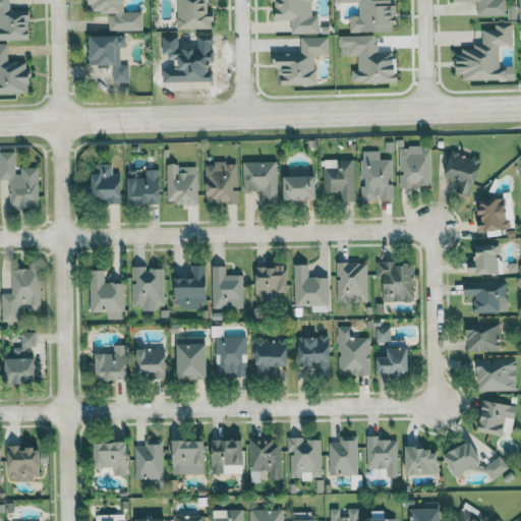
[(0,0),(0,40),(30,40),(29,10),(10,10),(9,0),(0,0)]
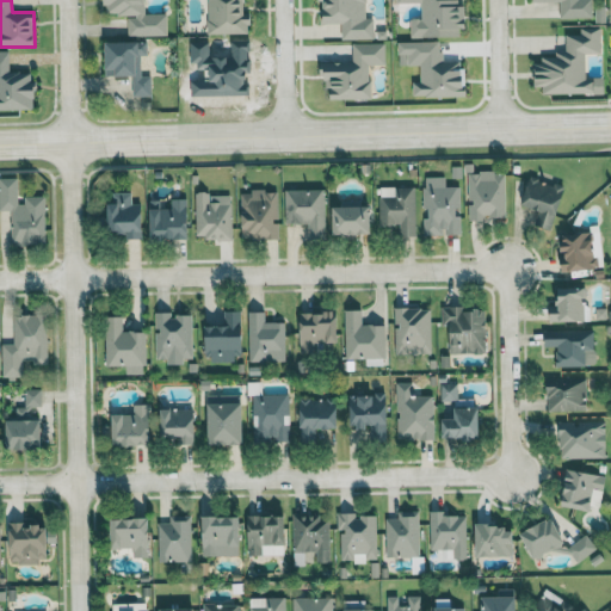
[(166,36),(166,13),(146,13),(144,0),(104,0),(104,14),(129,16),(128,36),(166,36)]
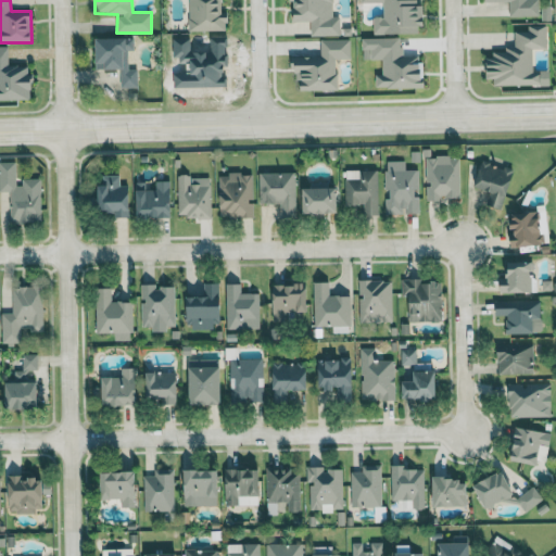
[(189,0),(189,32),(227,32),(227,13),(223,13),(223,0),(189,0)]
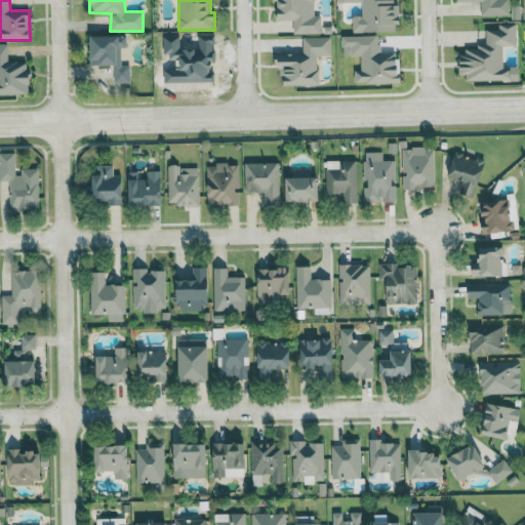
[(314,16),(314,0),(276,0),(277,21),(294,21),(294,34),(322,34),(322,16),(314,16)]
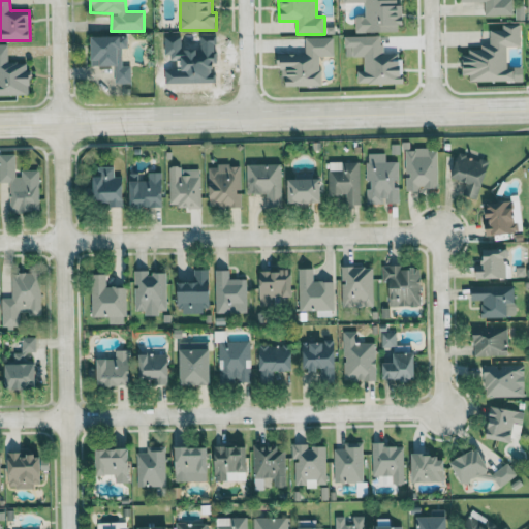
[(343,0),(343,3),(366,2),(366,17),(355,17),(355,33),(402,32),(401,5),(396,6),(395,0),(343,0)]
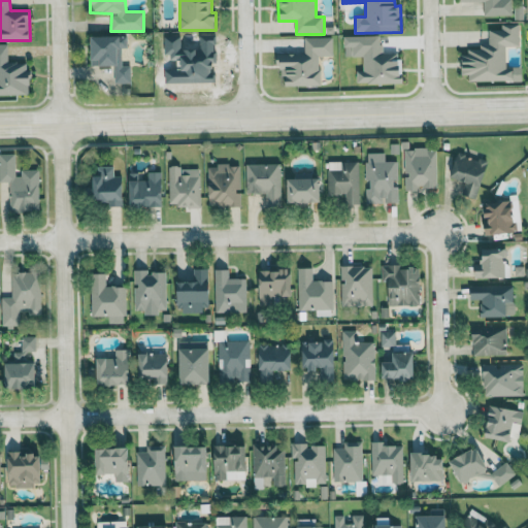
[(513,15),(512,0),(462,0),(462,2),(484,1),(485,15),(513,15)]
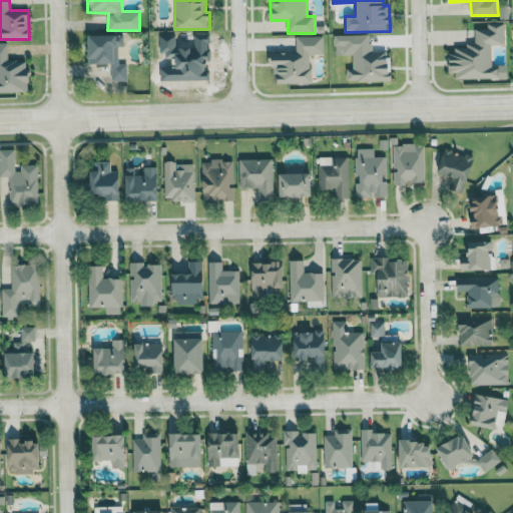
[(505,24),(488,24),(488,29),(475,29),(475,46),(455,46),(455,54),(449,54),(449,73),(456,73),(456,79),(508,79),(508,66),(492,66),(492,45),(505,45),(505,24)]
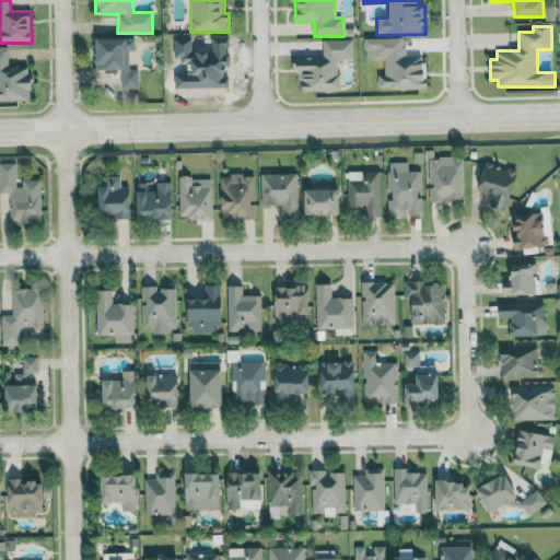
[(135,38),(97,39),(97,65),(106,65),(106,70),(121,70),(121,89),(139,89),(139,70),(129,70),(129,50),(135,50),(135,38)]
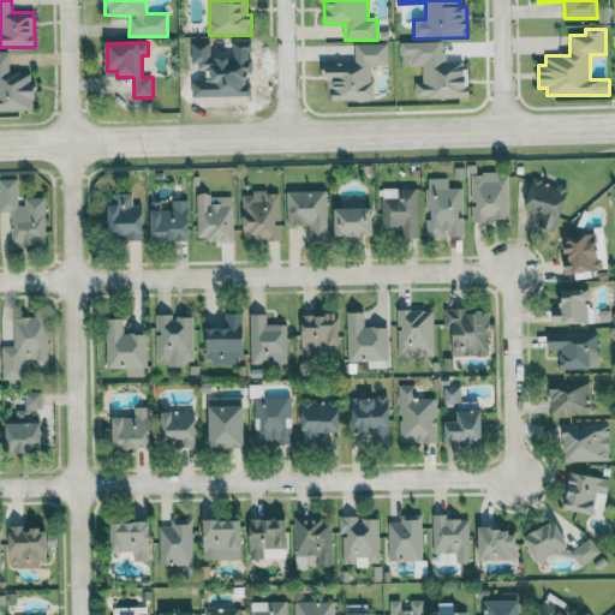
[(388,43),(354,45),(354,63),(327,63),(327,100),(374,100),(372,65),(388,65),(388,43)]
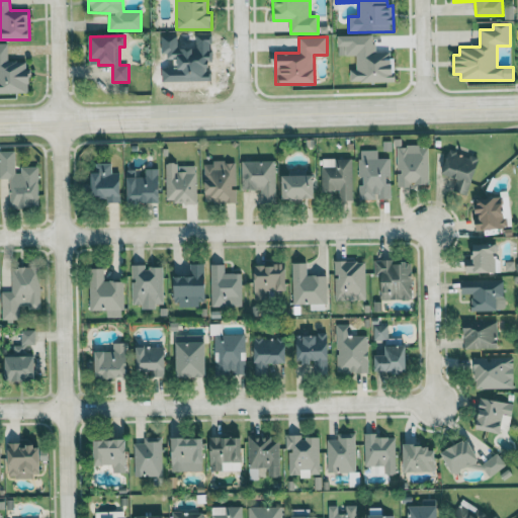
[(0,44),(0,93),(29,93),(29,69),(27,69),(26,61),(8,62),(7,44),(0,44)]
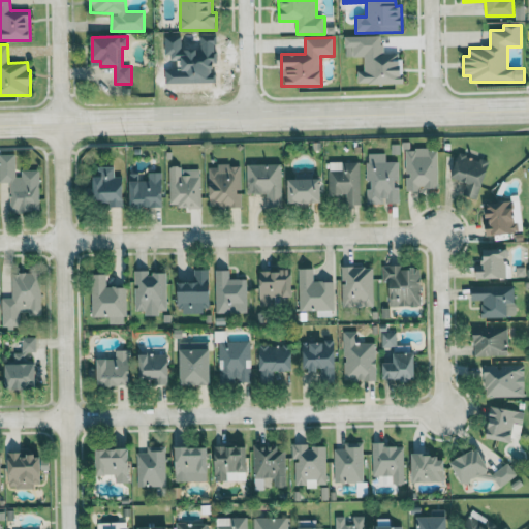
[(438,187),(437,148),(405,149),(406,190),(419,190),(419,187),(438,187)]
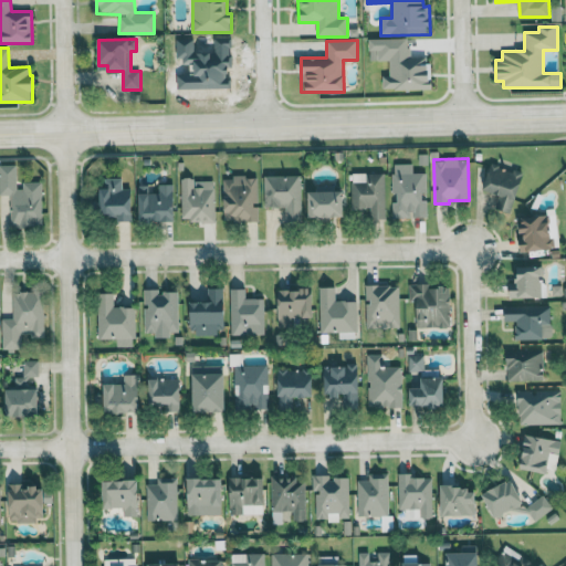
[(392,218),(427,216),(426,171),(413,173),(413,163),(391,164),(392,218)]
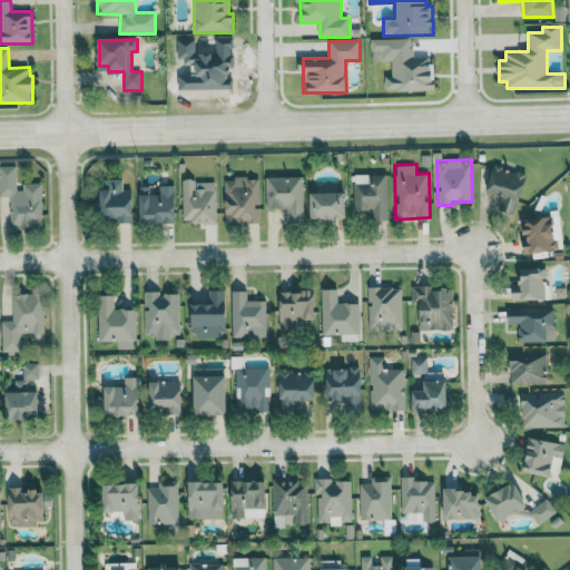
[(18,165),(0,165),(0,195),(10,195),(11,226),(42,226),(42,183),(18,183),(18,165)]
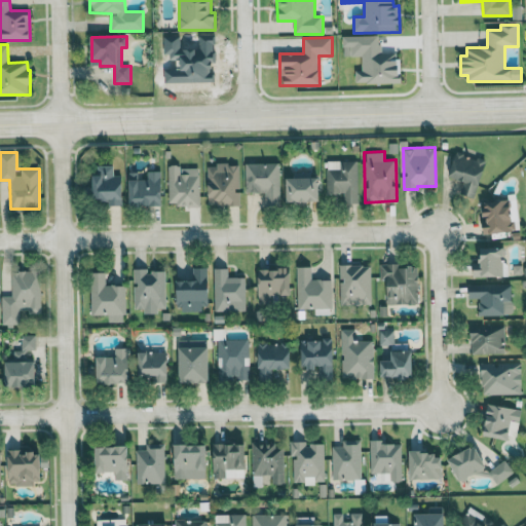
[(449,176),(465,179),(461,193),(476,196),(485,159),(454,152),(449,176)]
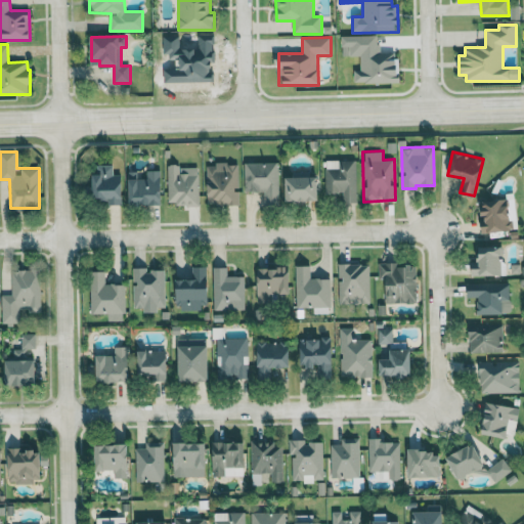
[(342,191),(343,202),(357,202),(355,160),(339,160),(339,167),(325,168),(325,192),(342,191)]
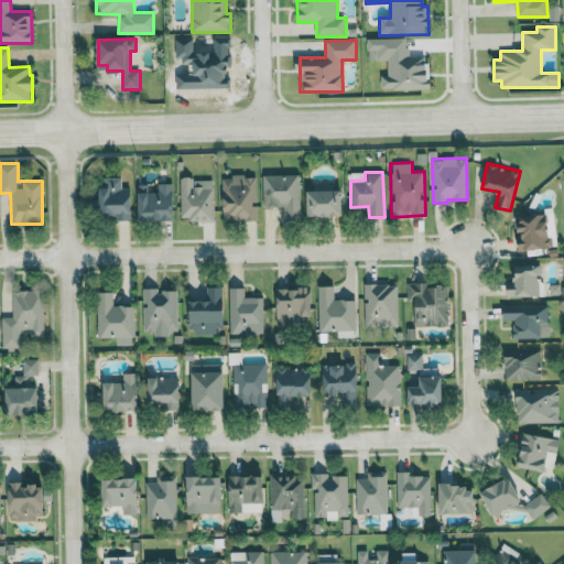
[(263,175),(263,206),(284,206),(285,221),(301,221),(300,174),(263,175)]
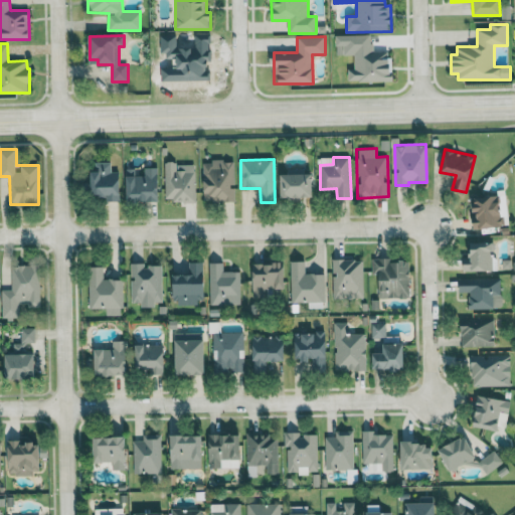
[(234,160),(203,161),(204,201),(235,200),(234,160)]
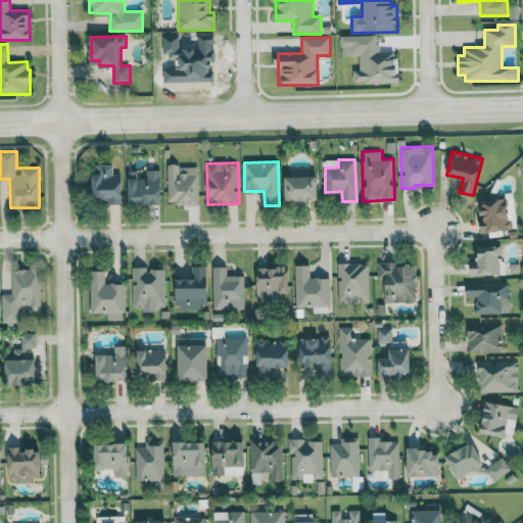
[(123,174),(113,174),(113,164),(95,163),(94,197),(107,197),(106,203),(122,203),(123,174)]
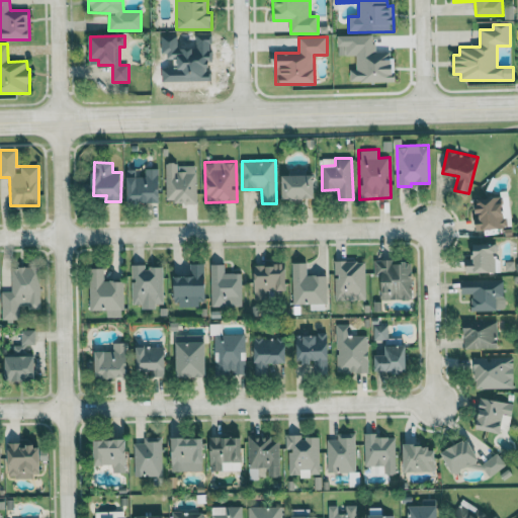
[(197,201),(196,164),(166,164),(167,202),(197,201)]
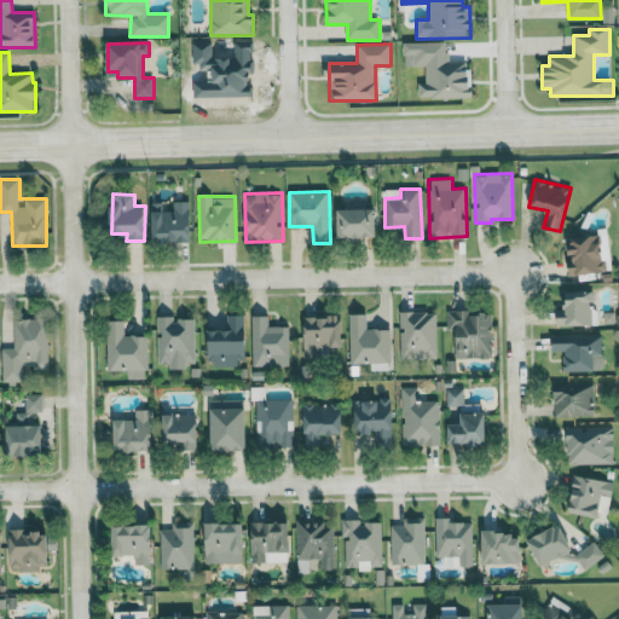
[(191,239),(190,201),(173,201),(174,209),(163,210),(163,201),(152,202),(154,241),(191,239)]
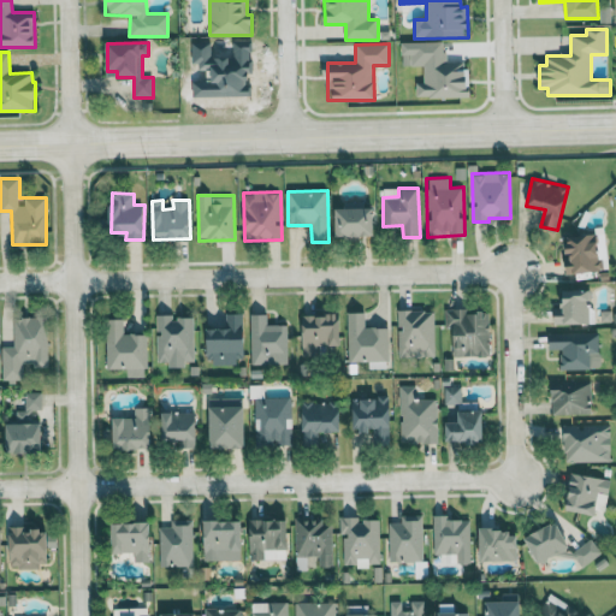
[(374,206),(336,207),(336,236),(375,235),(374,206)]
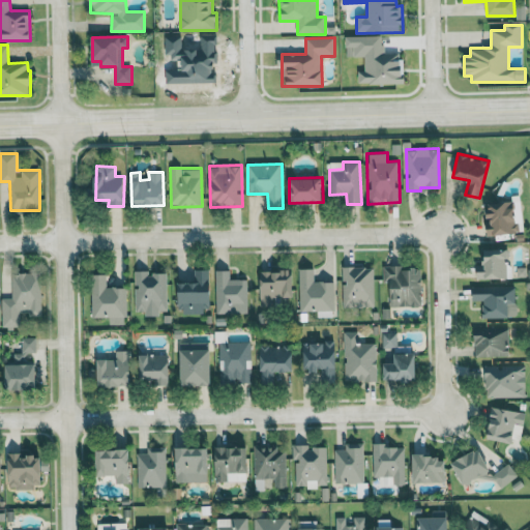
[(488,234),(517,233),(516,201),(487,202),(488,234)]
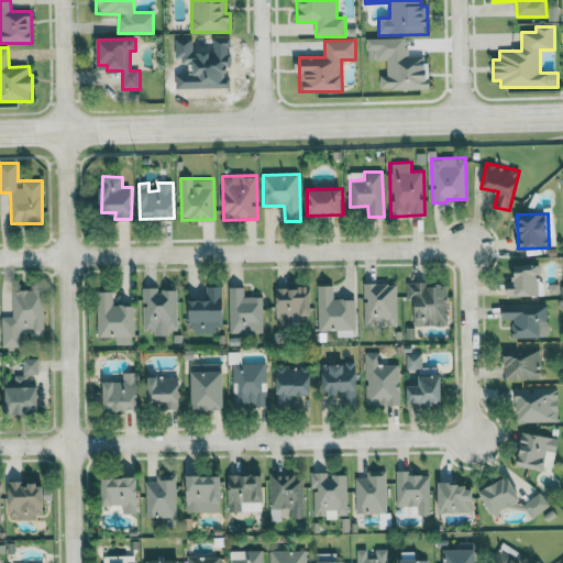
[(507,296),(539,295),(539,264),(515,264),(515,280),(507,280),(507,296)]
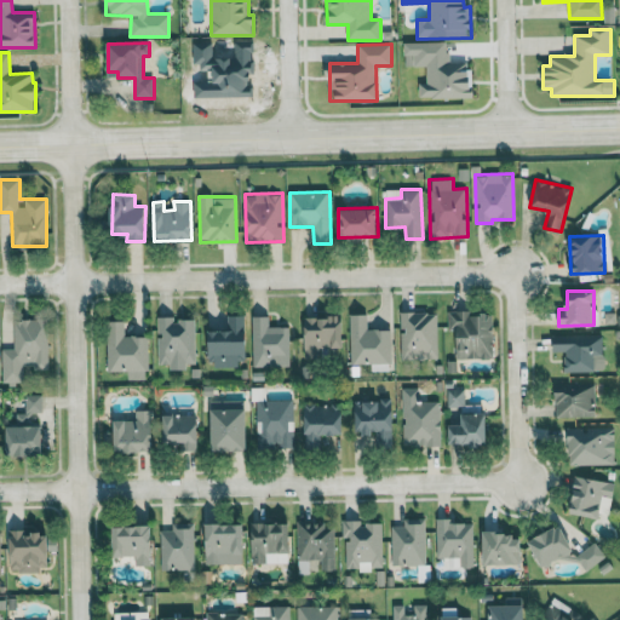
[(401,311),(401,359),(437,359),(437,311),(401,311)]
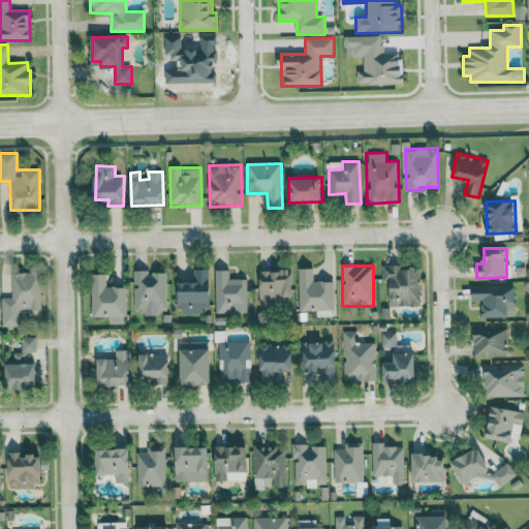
[(421,305),(421,266),(381,266),(381,277),(390,277),(390,305),(421,305)]
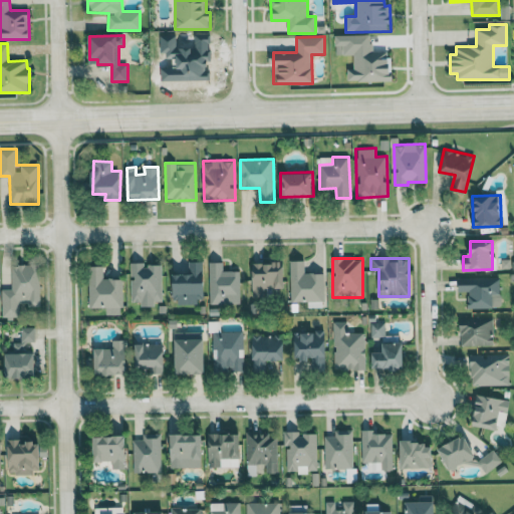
[(205,261),(189,260),(189,273),(173,272),(173,302),(204,303),(205,261)]
